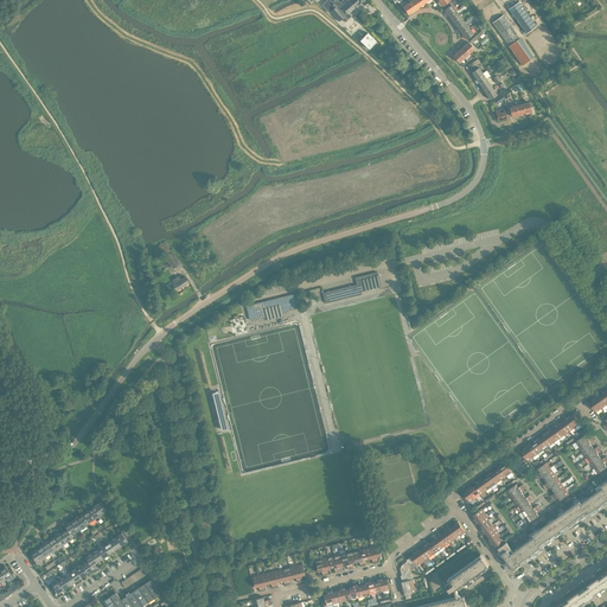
[(330,0),(326,0),(321,5),(328,13),(331,12),(339,21),(342,19),(345,21),(351,17),(349,13),(356,8),(355,7),(359,4),(363,0),(343,0),(340,2),(337,0),(336,1),(334,0),(332,2),(330,0)]
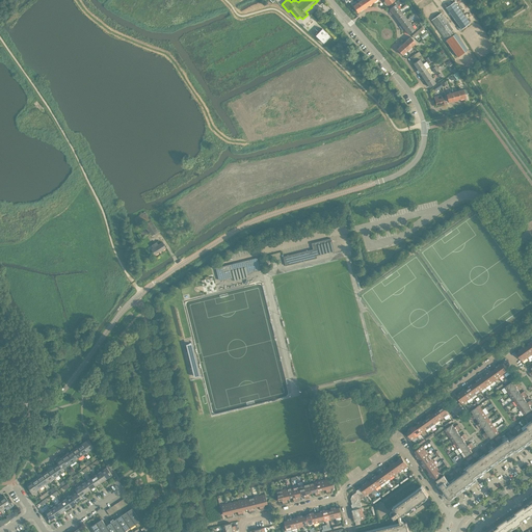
[(364,0),(362,0),(358,2),(363,9),(368,5),(364,0)]
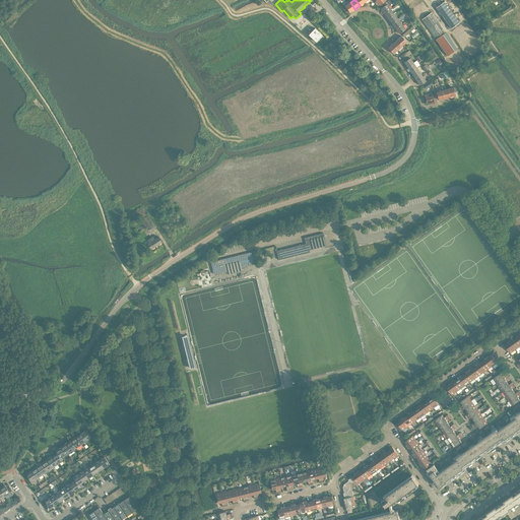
[(350,2),(345,5),(349,12),(354,9),(350,2)]
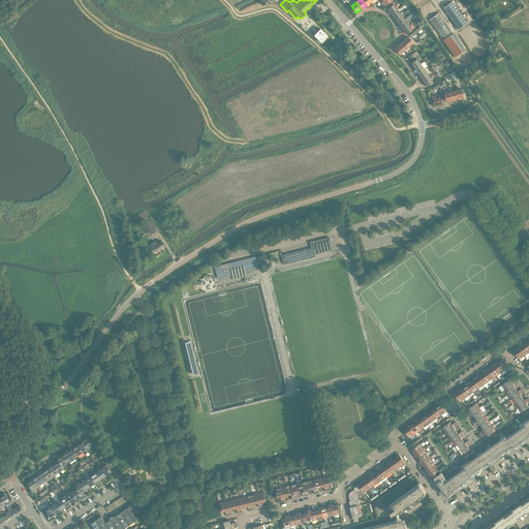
[(459,29),(467,23),(452,2),(443,8),(459,29)]
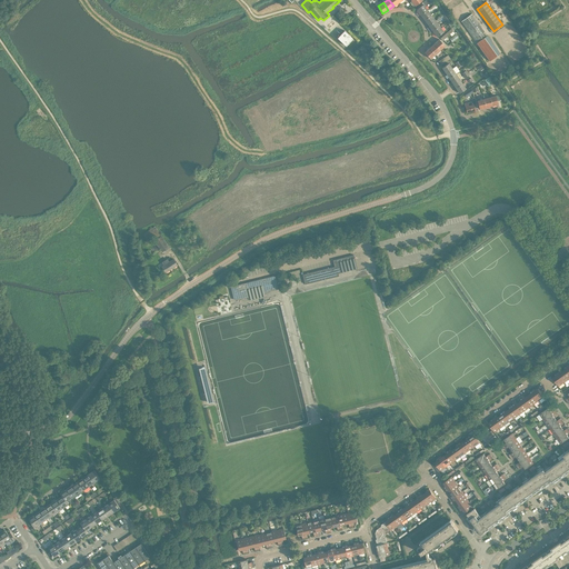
[(420,15),(428,9),(423,5),(417,9),(420,15)]
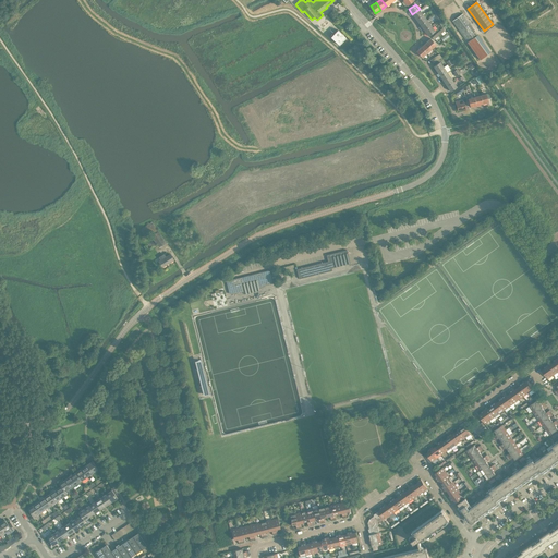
[(423,14),(420,10),(420,9),(412,14),(416,20),(423,14)]
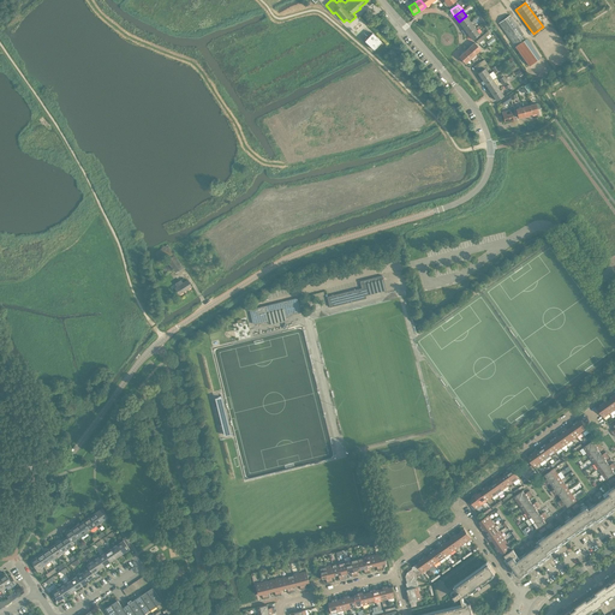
[(521,36),(524,35),(509,15),(499,23),(515,46),(530,66),(541,58),(526,39),(524,40),(521,36)]
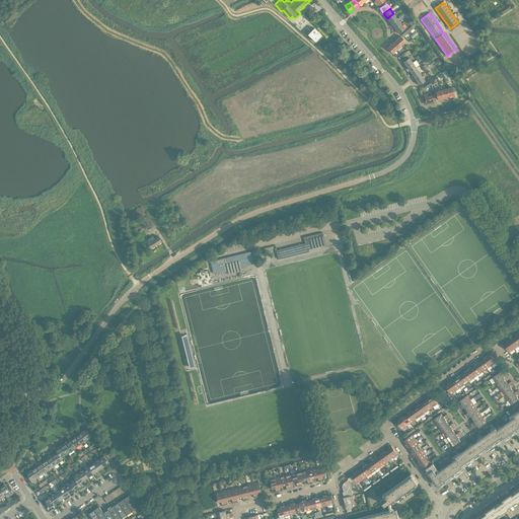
[(397,18),(393,14),(393,13),(387,18),(390,23),(397,18)]
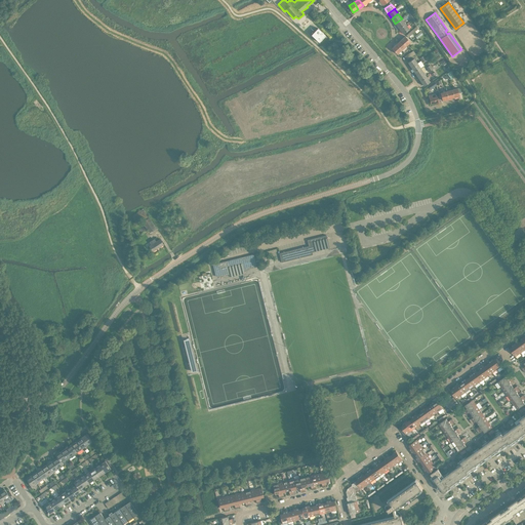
[(405,24),(402,18),(395,24),(399,28),(405,24)]
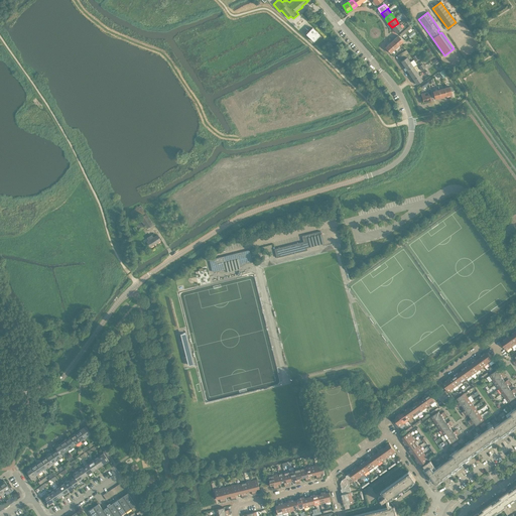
[(402,28),(399,23),(398,23),(392,27),(396,33),(402,28)]
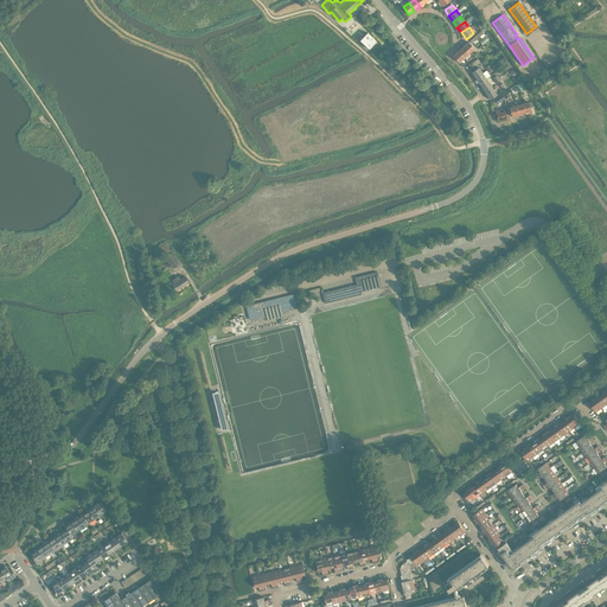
[(481,31),(470,42),(472,44),(484,33),(481,31)]
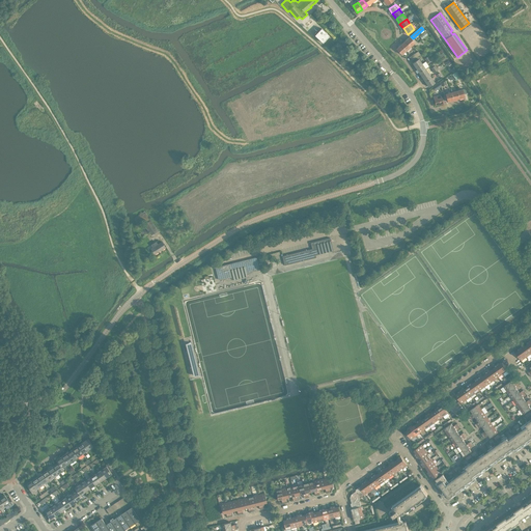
[(323,43),(329,36),(330,36),(322,28),(315,35),(323,43)]
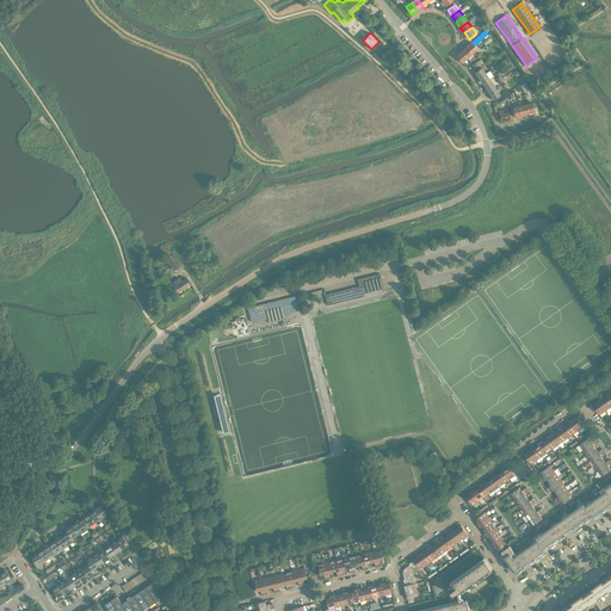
[(473,54),(477,49),(471,42),(467,47),(473,54)]
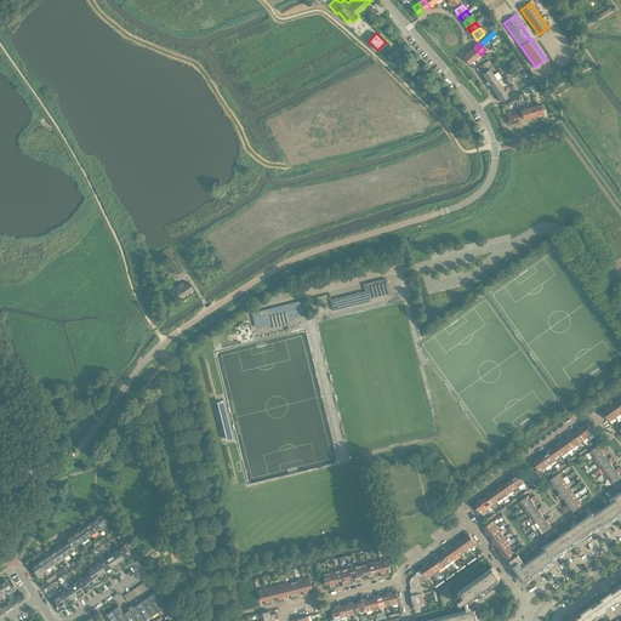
[(476,60),(480,55),(474,47),(468,52),(476,60)]
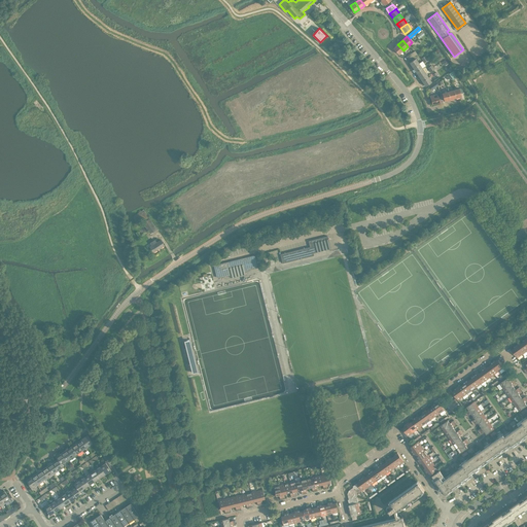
[(398,55),(403,50),(397,44),(393,48),(398,55)]
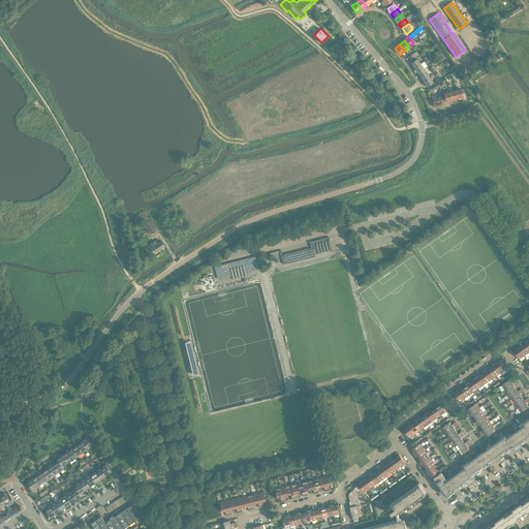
[(417,59),(411,63),(414,67),(421,63),(417,59)]
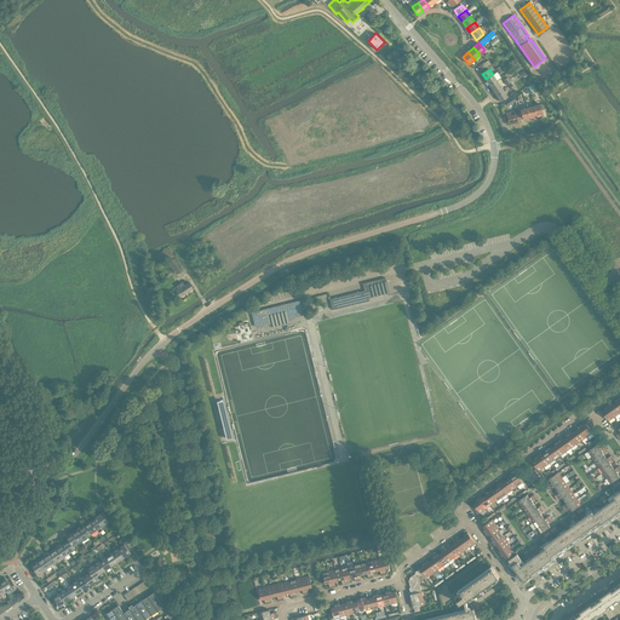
[(493,74),(486,79),(489,85),(497,80),(493,74)]
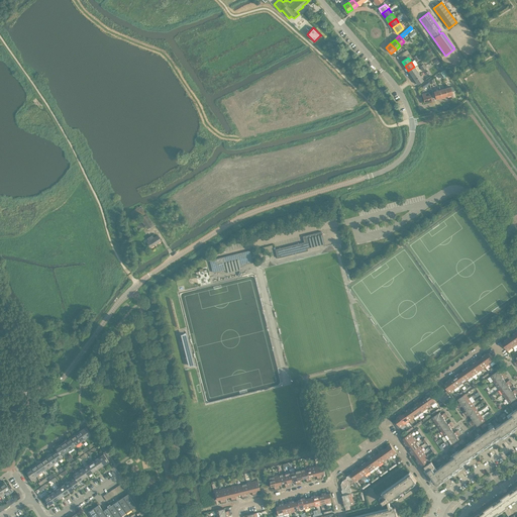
[(414,67),(408,71),(411,76),(417,72),(414,67)]
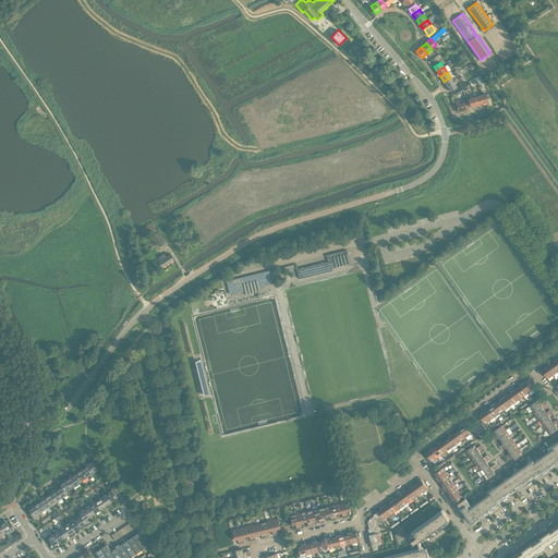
[(450,77),(444,82),(447,86),(453,82),(450,77)]
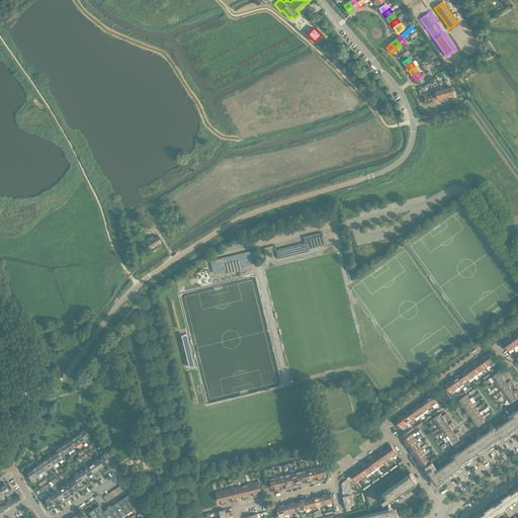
[(421,76),(415,80),(418,85),(424,81),(421,76)]
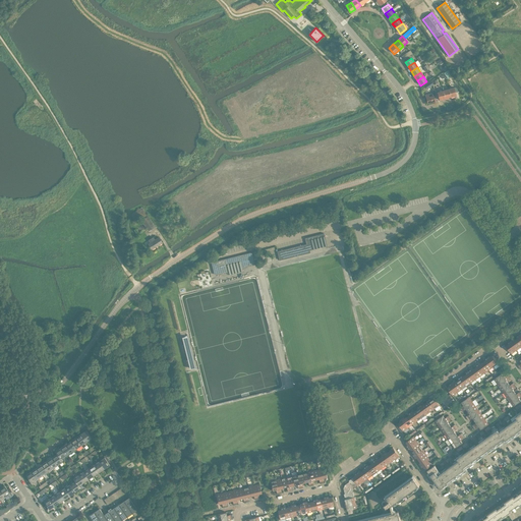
[(431,80),(424,85),(426,89),(432,84),(431,80)]
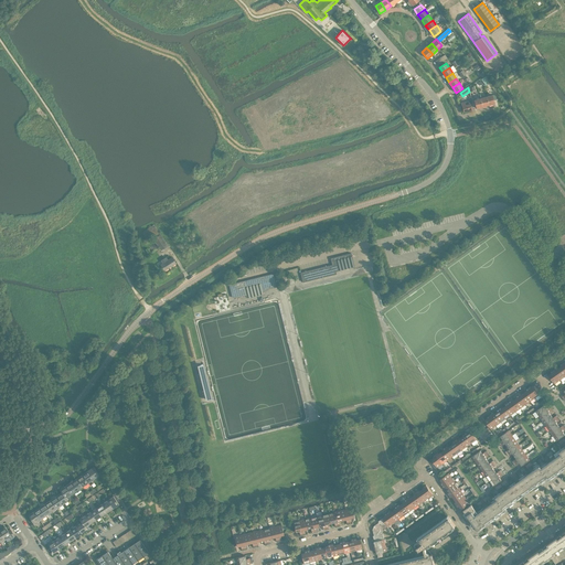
[(470,104),(469,104),(468,100),(465,102),(461,103),(464,112),(472,109),(470,104)]
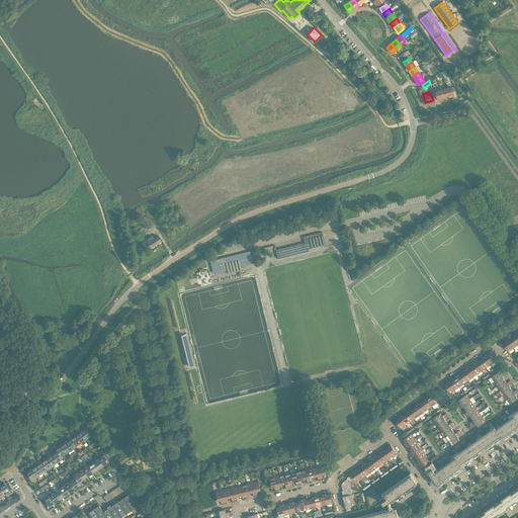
[(147,214),(141,206),(131,213),(134,219),(138,216),(141,220),(148,230),(154,226),(147,214)]
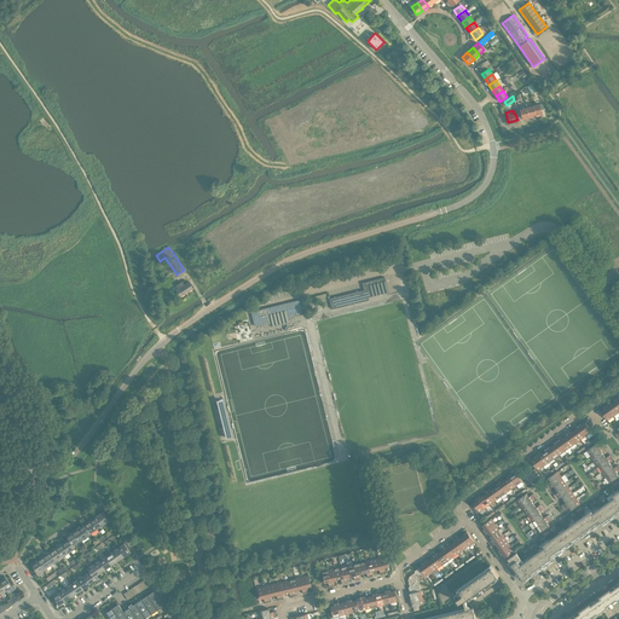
[(368,298),(388,291),(386,281),(383,282),(383,278),(362,283),(364,290),(330,299),(333,310),(368,300),(368,298)]
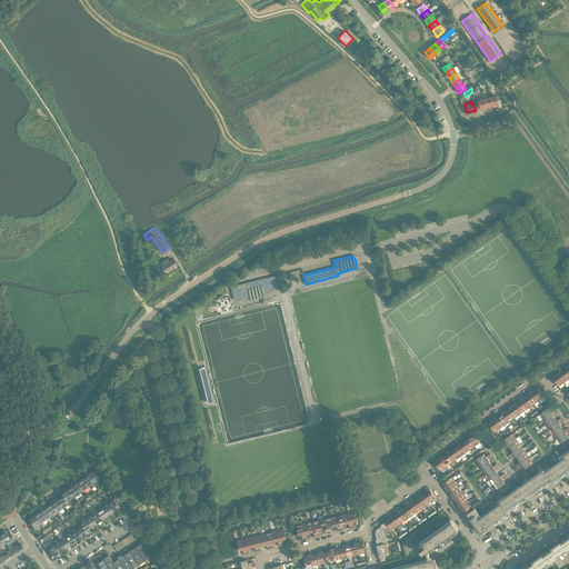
[(162,262),(163,266),(161,267),(166,272),(178,266),(173,259),(169,261),(168,259),(162,262)]
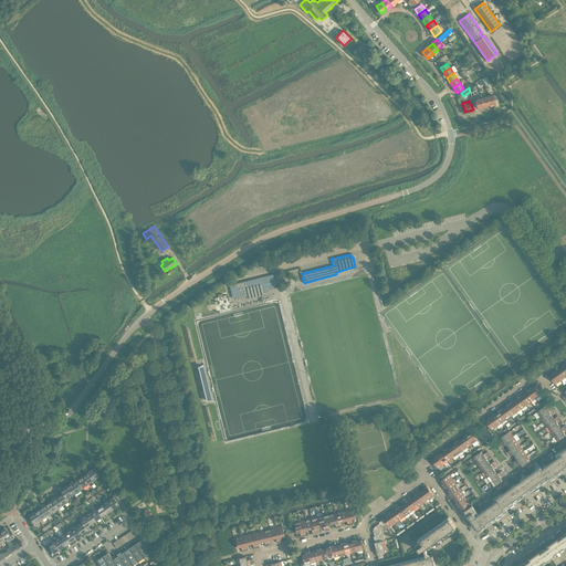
[(276,287),(273,274),(230,285),(233,299),(247,295),(248,299),(264,294),(263,291),(276,287)]
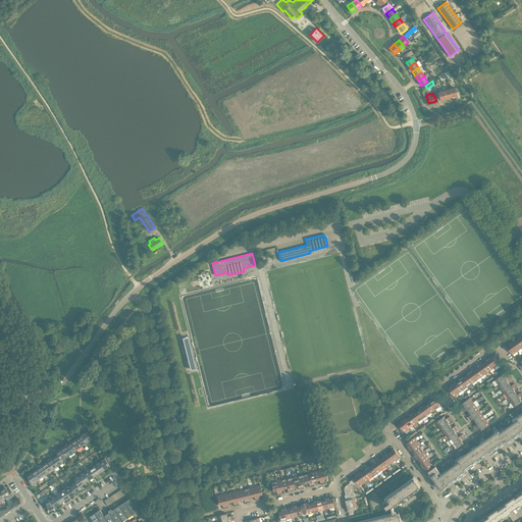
[(187,337),(183,338),(190,369),(195,368),(187,337)]
